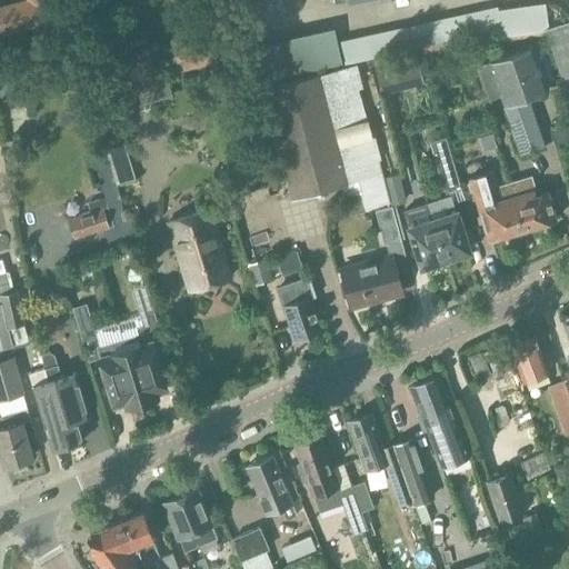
[(20,0),(0,6),(0,30),(1,36),(62,20),(56,0),(20,0)]
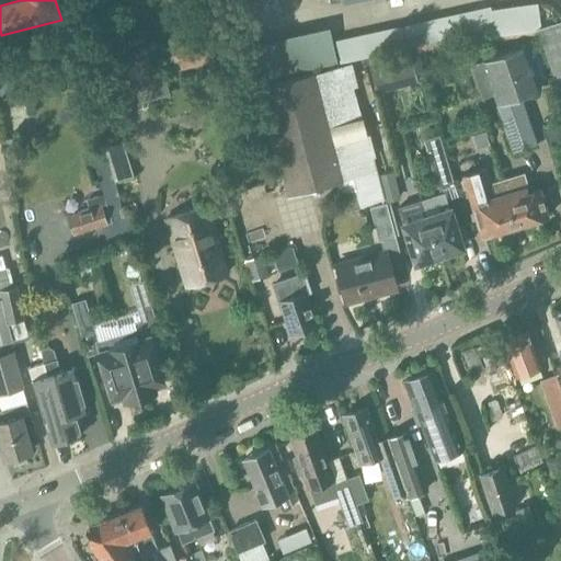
[(494,36),(540,29),(536,3),(490,10),(490,8),(461,14),(335,43),(340,63),(387,52),(493,29),(494,36)]
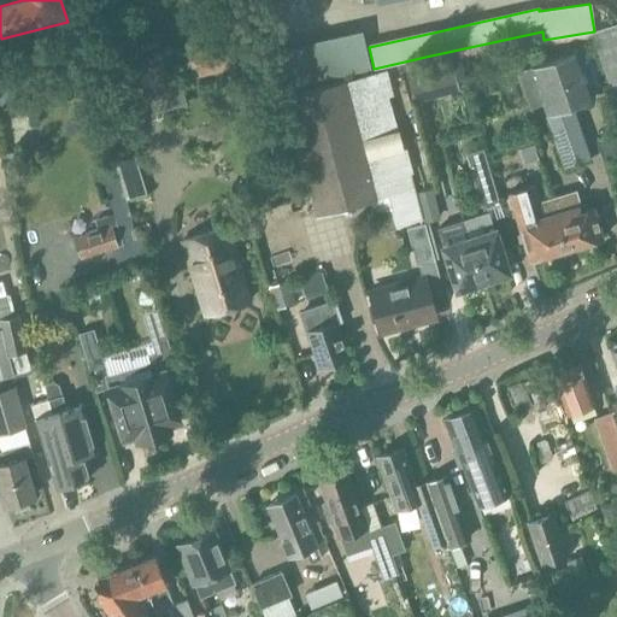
[(616,24),(594,31),(591,34),(610,94),(616,90),(616,24)]
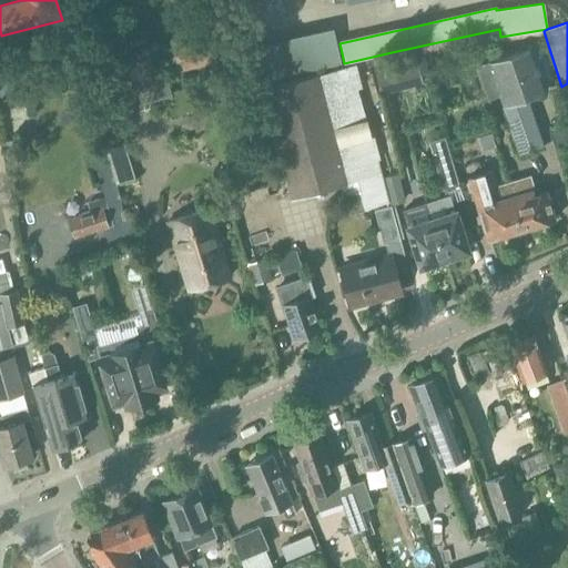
[(182,70),(224,59),(216,29),(173,41),(182,70)]
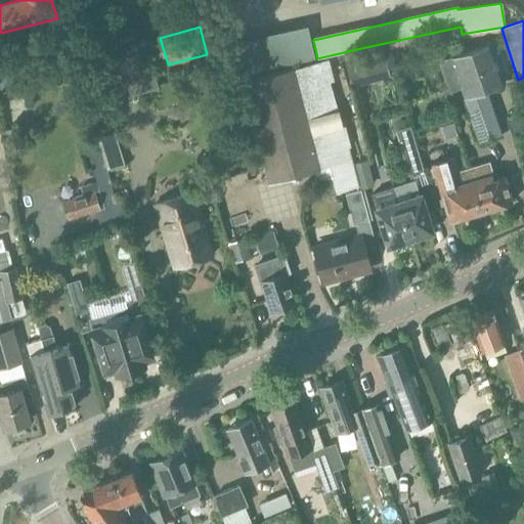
[(233,43),(239,74),(312,57),(306,27),(233,43)]
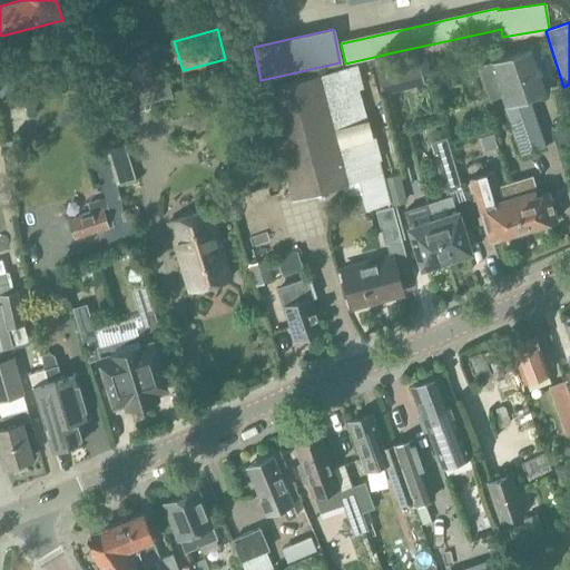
[(464,48),(462,37),(421,47),(422,55),(457,47),(458,49),(464,48)]
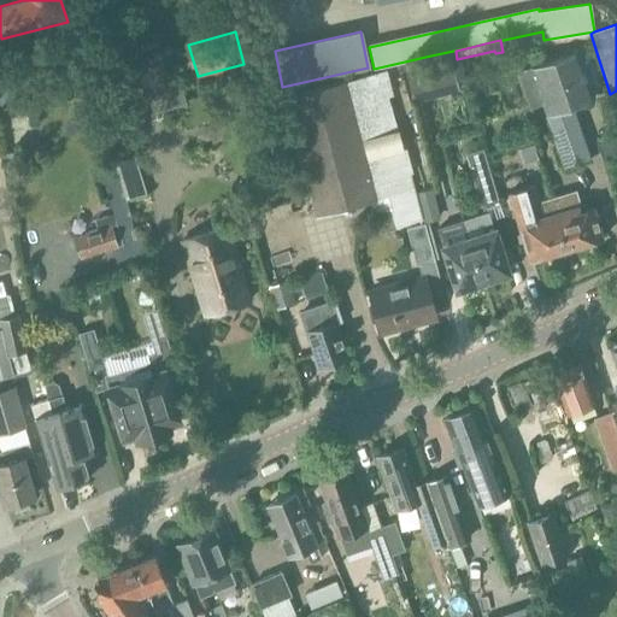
[(556,134),(566,168),(568,169),(591,162),(571,105),(594,98),(577,51),(532,66),(556,134)]
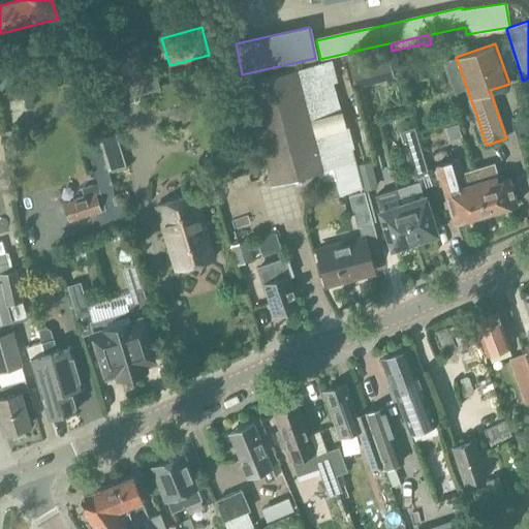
[(327,62),(296,71),(296,69),(245,83),(271,184),(317,172),(320,183),(335,179),(340,195),(363,189),(327,62)]
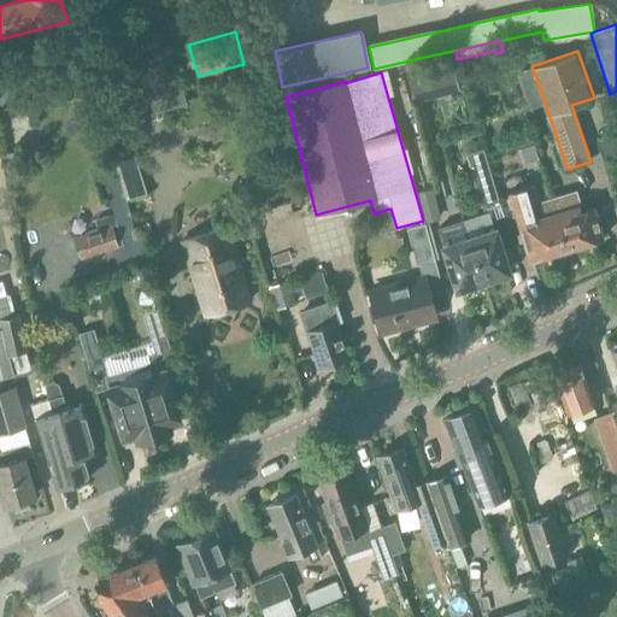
[(147,88),(154,112),(186,104),(180,80),(147,88)]
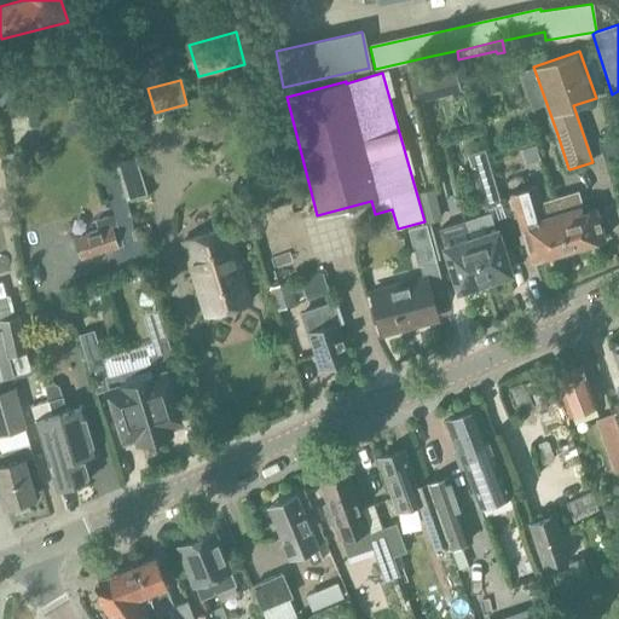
[(618,133),(600,140),(607,160),(618,155),(618,133)]
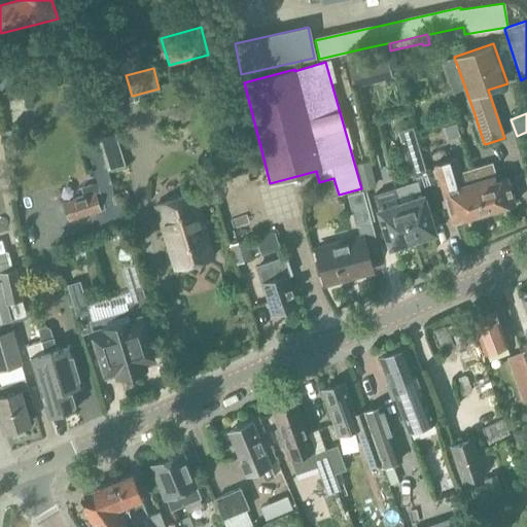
[(460,136),(456,124),(444,127),(448,139),(460,136)]
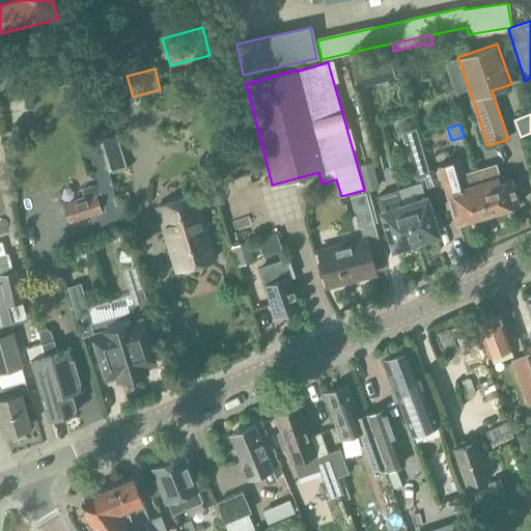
[(422,147),(416,128),(401,133),(416,179),(430,175),(422,147)]
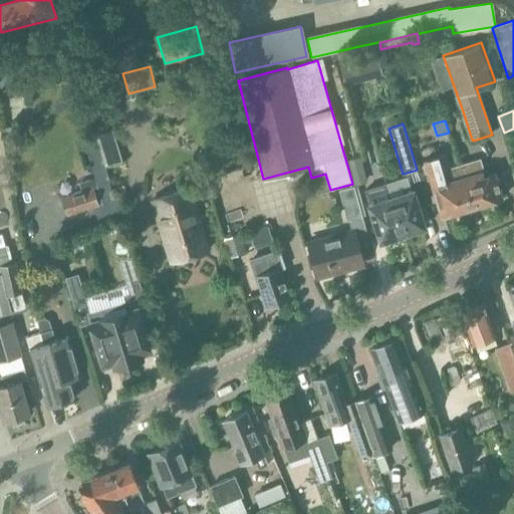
[(112,130),(95,136),(103,162),(104,167),(122,162),(112,130)]
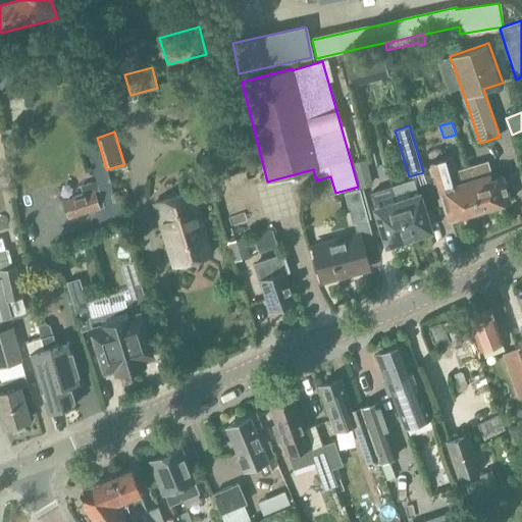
[(473,215),(475,211),(479,210),(466,166),(457,169),(454,157),(431,163),(428,168),(430,176),(435,177),(449,219),(466,214),(469,216),(473,215)]
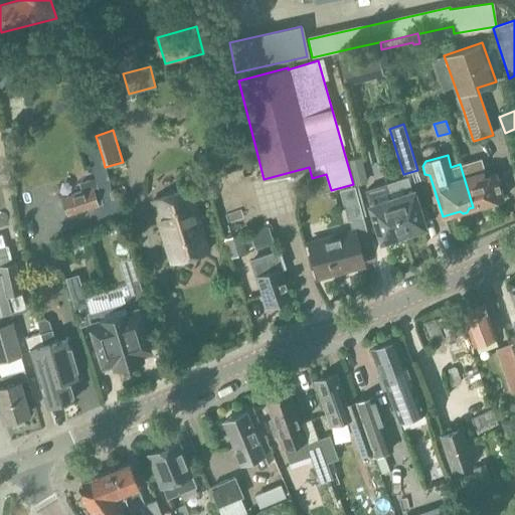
[(356,186),(368,182),(361,157),(346,161),(352,183),(354,186),(356,185),(356,186)]
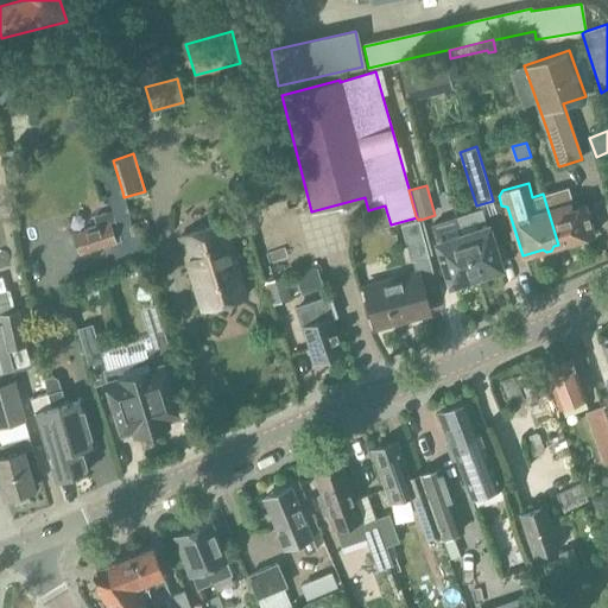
[(543,194),(558,245),(562,244),(565,246),(570,245),(572,240),(595,234),(586,204),(578,207),(576,201),(570,203),(565,188),(543,194)]
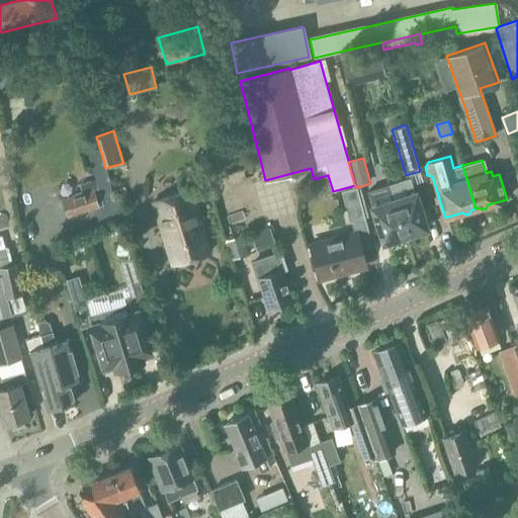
[(92,166),(95,179),(97,186),(110,183),(105,168),(104,163),(92,166)]
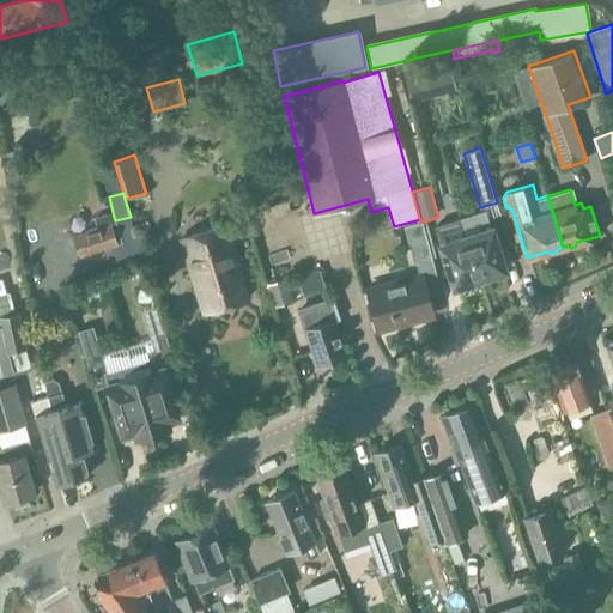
[(486,210),(460,218),(479,277),(483,275),(485,280),(507,273),(486,210)]
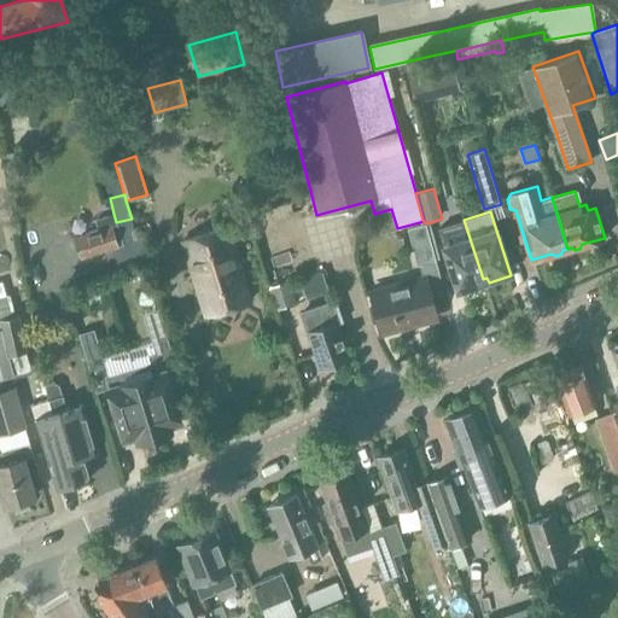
[(94,220),(98,229),(75,237),(81,258),(123,246),(116,222),(114,214),(94,220)]
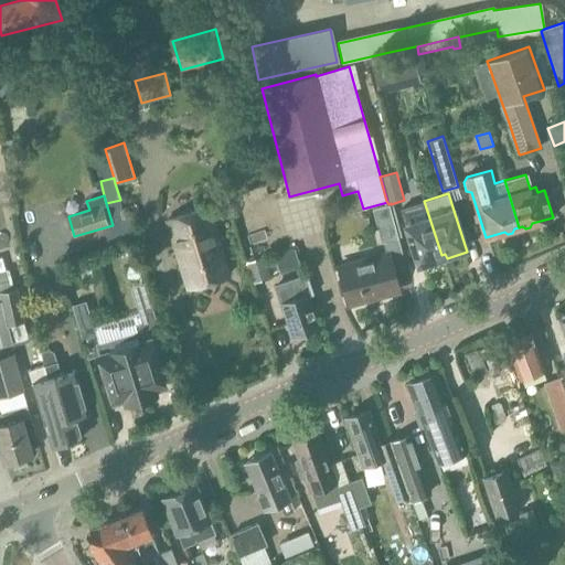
[(441,255),(424,201),(401,208),(406,225),(408,224),(420,263),(424,260),(428,263),(435,259),(436,257),(441,255)]
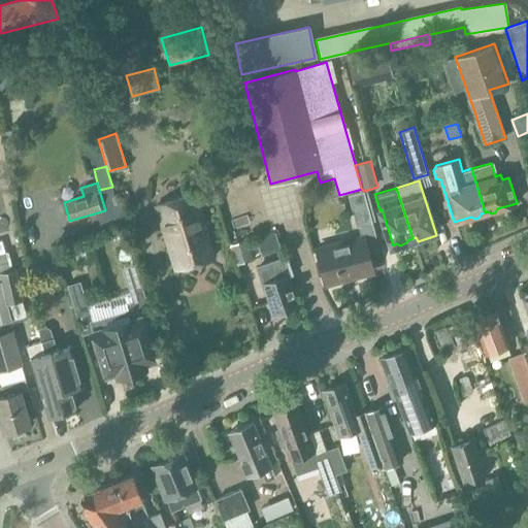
[(349,194),(348,195),(357,226),(358,226),(360,225),(372,222),(363,191),(349,194)]
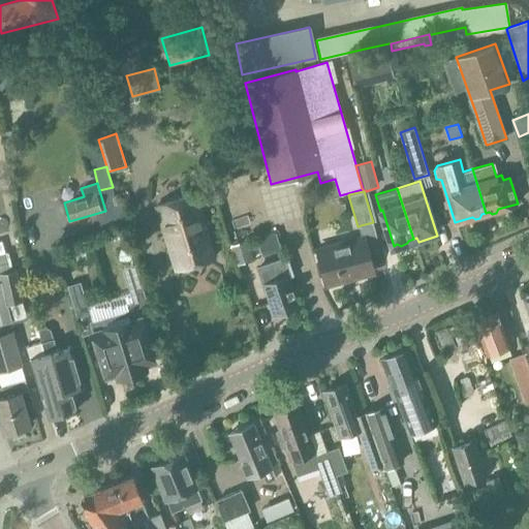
[(193,194),(156,207),(177,270),(214,256),(193,194)]
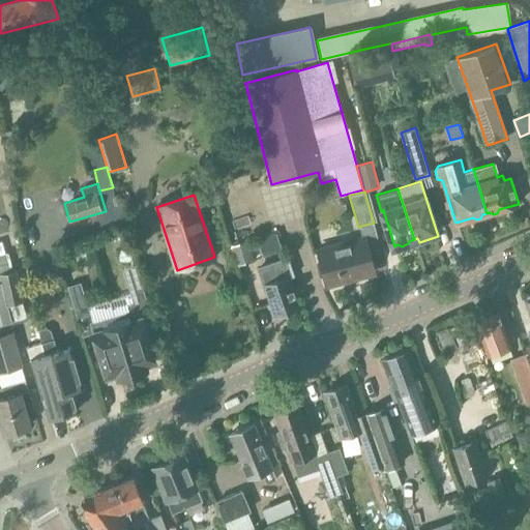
[(127,235),(124,226),(116,228),(117,231),(108,233),(109,240),(119,237),(127,235)]
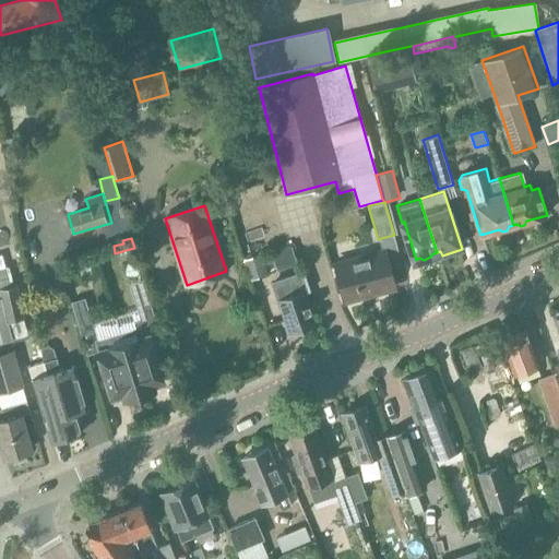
[(292,246),(271,252),(277,270),(297,263),(292,246)]
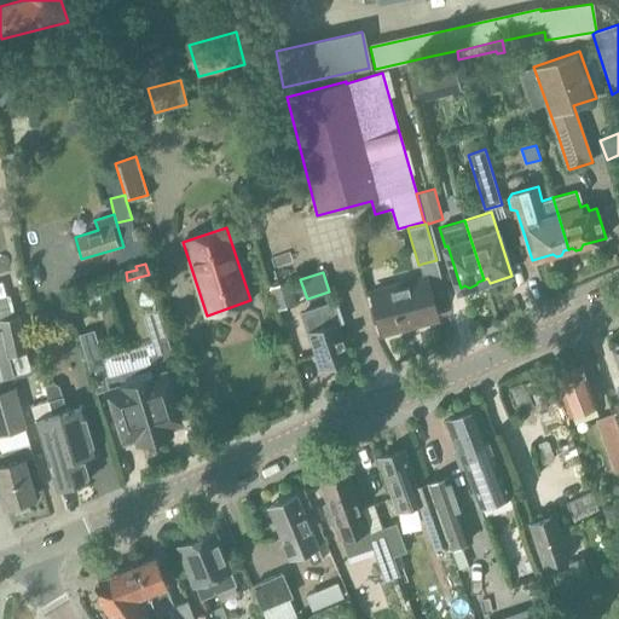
[(382,333),(439,317),(428,277),(371,293),(382,333)]
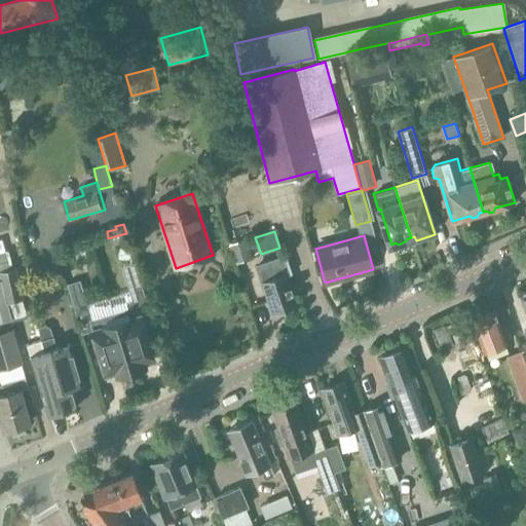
[(236,263),(252,258),(246,238),(230,243),(236,263)]
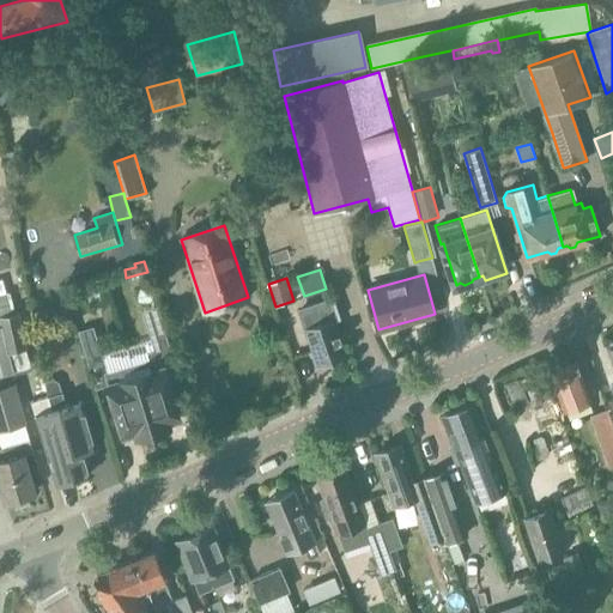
[(317,364),(331,359),(334,360),(340,359),(341,356),(346,354),(334,322),(339,320),(333,299),(299,311),(317,364)]
